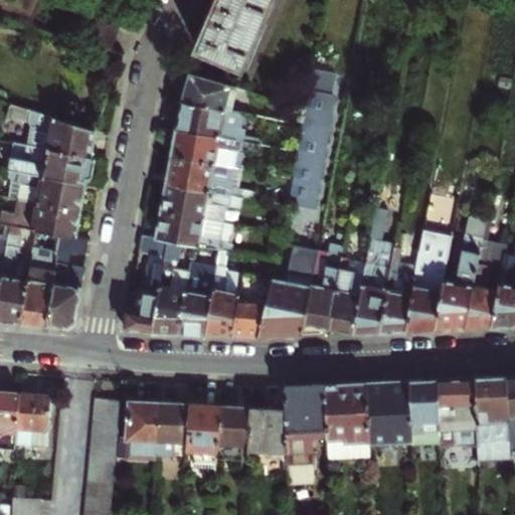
[(267,0),(216,0),(215,4),(205,0),(203,0),(200,8),(198,14),(208,19),(196,49),(238,67),(246,48),(250,49),(256,36),(252,34),(255,27),(260,30),(266,16),(261,14),(267,0)]
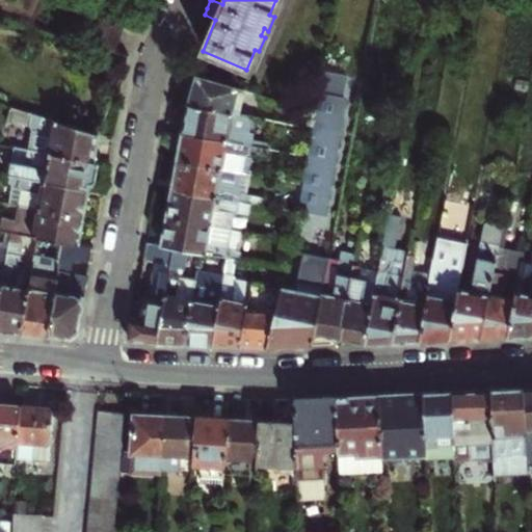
[(122,28),(99,19),(90,38),(112,48),(122,28)]
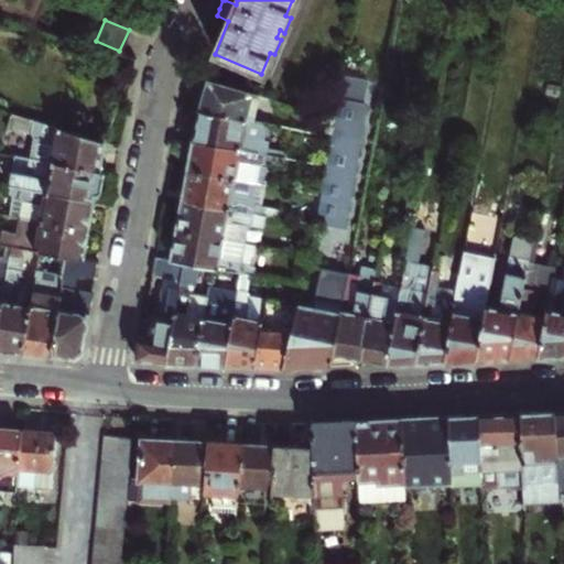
[(122,56),(106,51),(102,60),(119,64),(122,56)]
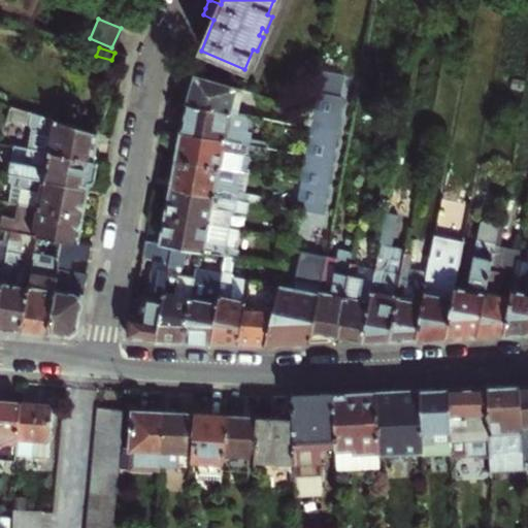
[(310,127),(333,132),(340,98),(337,98),(341,77),(321,73),(314,111),(310,127)]
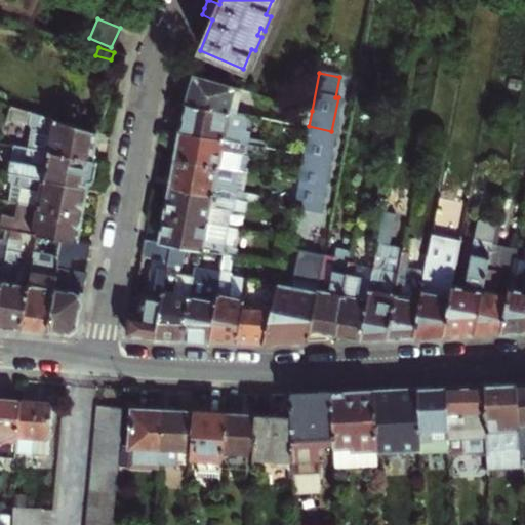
[(184,104),(227,112),(234,87),(192,75),(188,89),(184,104)]
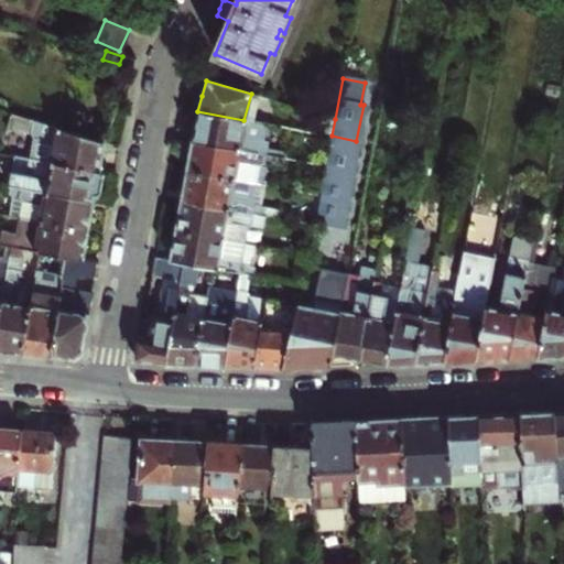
[(194,128),(192,142),(284,159),(285,151),(264,147),(266,142),(261,141),(264,123),(243,120),(197,111),(194,128)]
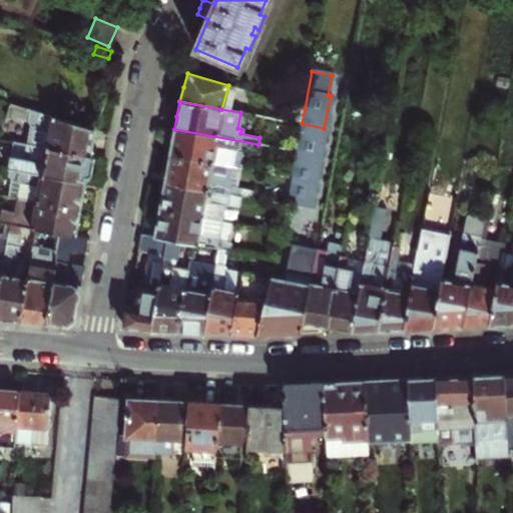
[(30,125),(27,144),(89,155),(91,142),(93,129),(10,104),(7,117),(28,121),(30,125)]
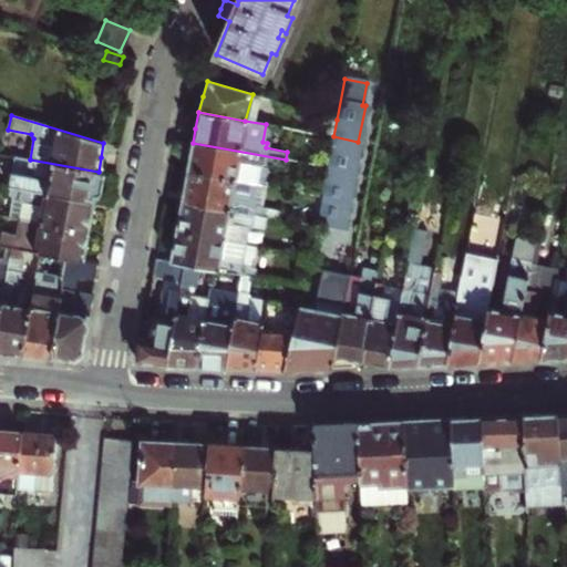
[(321,134),(333,136),(337,120),(325,115),(321,134)]
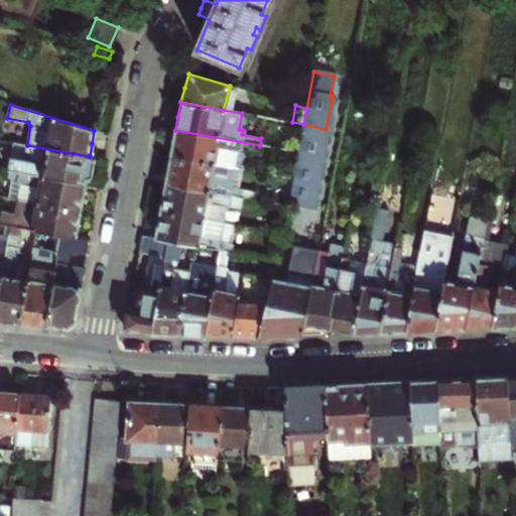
[(292,179),(318,183),(329,129),(326,129),(303,124),(297,151),(292,179)]
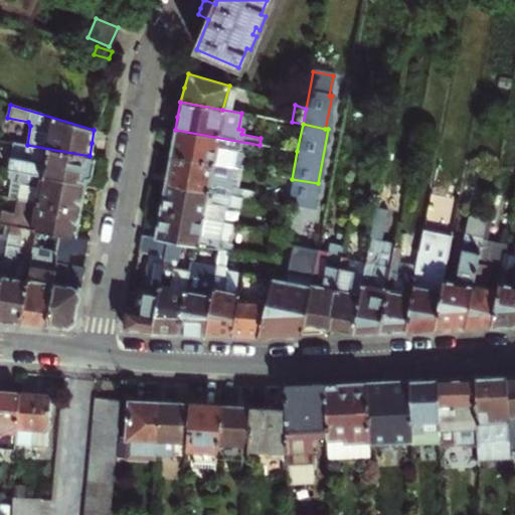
[(260,145),(175,130),(172,145),(170,156),(231,168),(234,152),(238,150),(239,148),(244,149),(258,152),(260,145)]
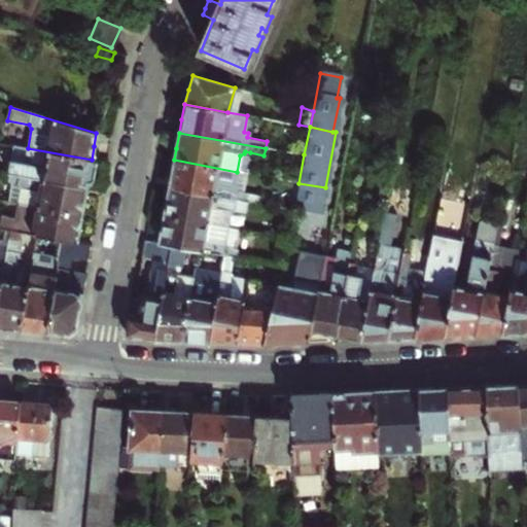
[(0,171),(13,174),(86,187),(88,181),(93,179),(94,170),(95,164),(92,160),(28,148),(12,145),(9,165),(0,163),(0,171)]
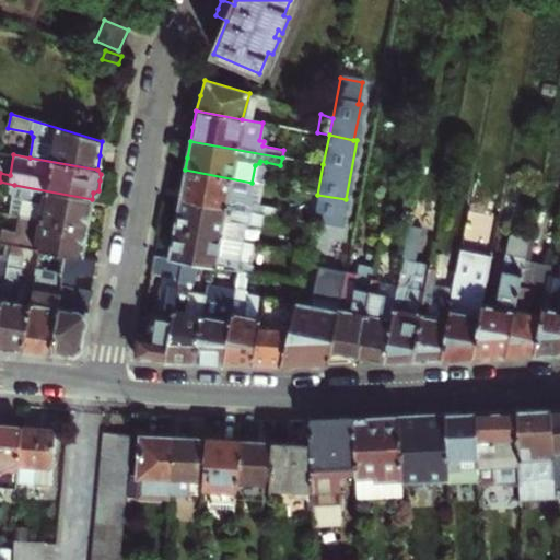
[(263,184),(266,162),(260,161),(259,163),(255,165),(252,183),(263,184)]
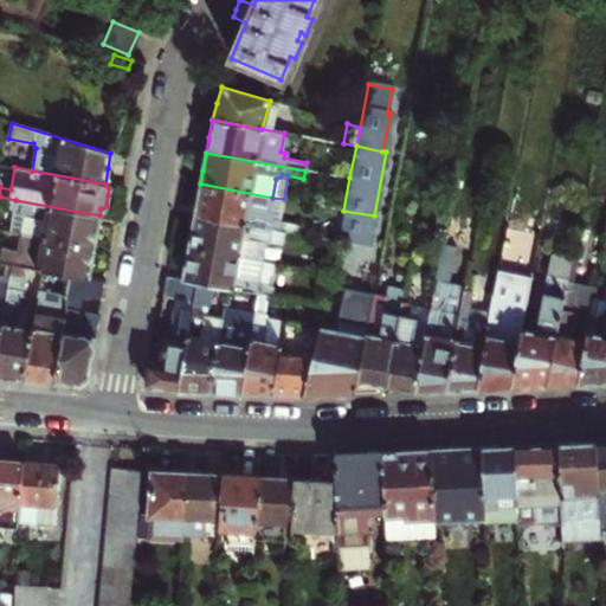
[(269,216),(272,198),(200,184),(198,200),(194,217),(277,231),(284,232),(298,234),(300,226),(281,224),(274,221),(274,220),(269,216)]
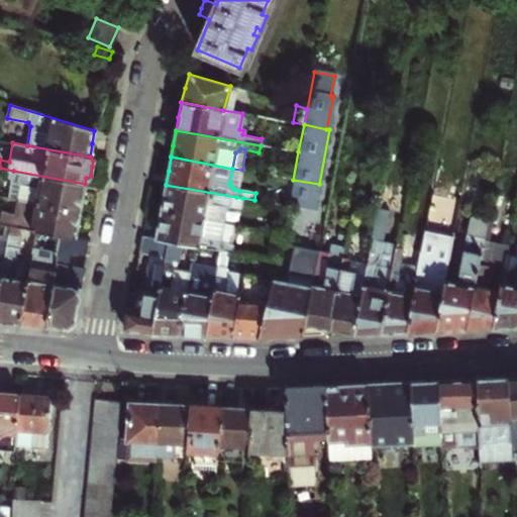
[(233,189),(239,191),(242,170),(232,169),(229,184),(233,188),(233,189)]
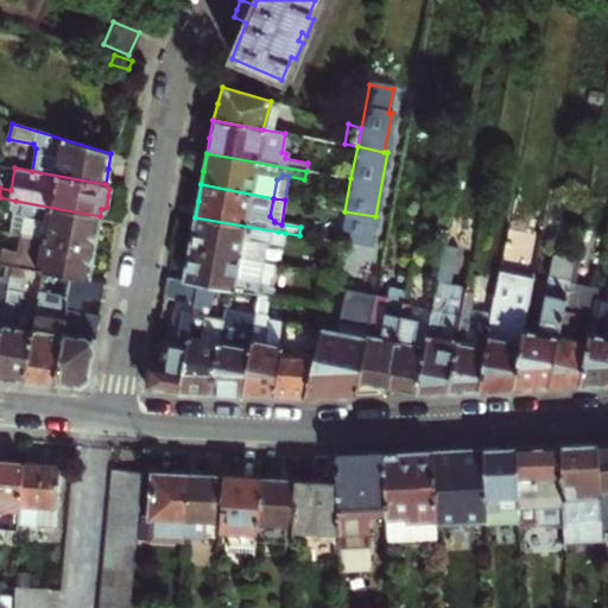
[(19,234),(20,234),(94,248),(96,234),(100,216),(16,201),(14,208),(20,208),(19,210),(23,216),(19,234)]
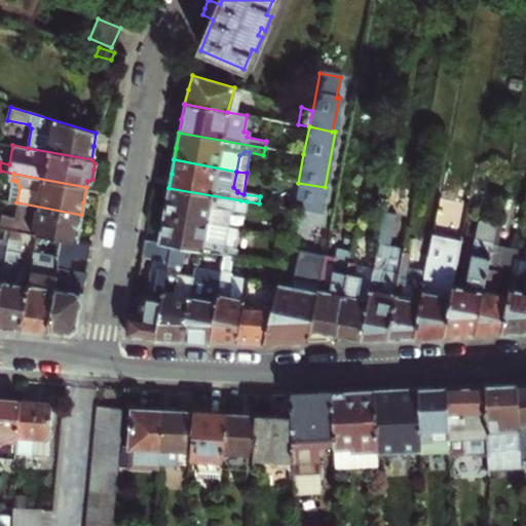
[(298,183),(289,228),(301,230),(315,232),(325,187),(298,183)]
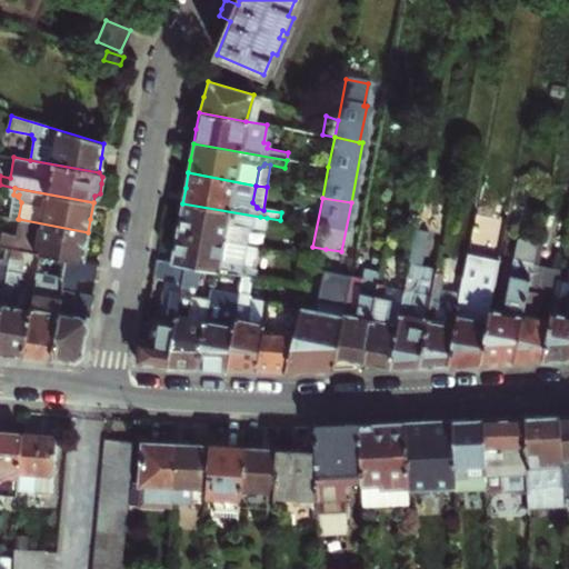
[(178,233),(245,246),(248,229),(258,230),(260,217),(182,203),(180,217),(178,233)]
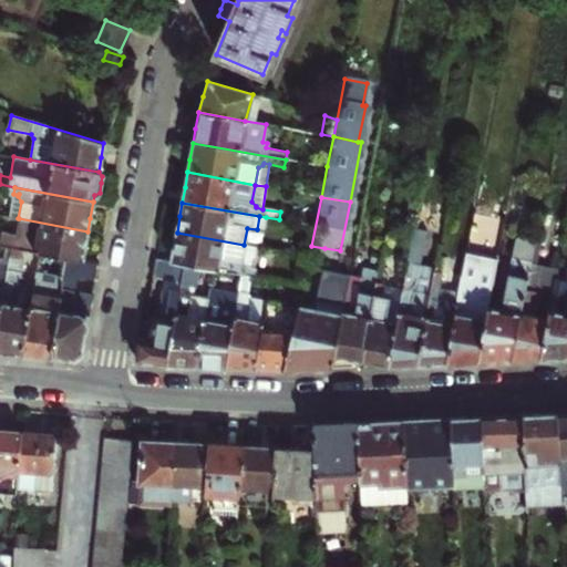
[(88,232),(19,218),(16,235),(0,232),(0,245),(1,245),(10,247),(24,249),(65,257),(82,260),(84,246),(88,232)]
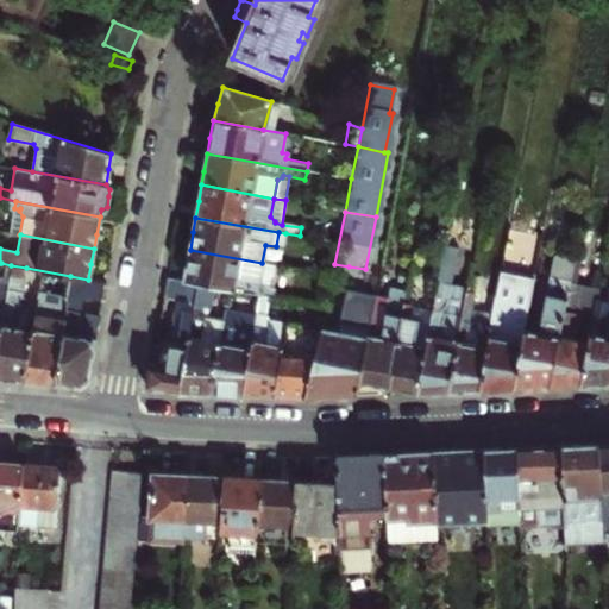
[(431,393),(444,393),(458,322),(447,320),(453,287),(446,286),(453,249),(444,248),(431,311),(414,394),(431,393)]
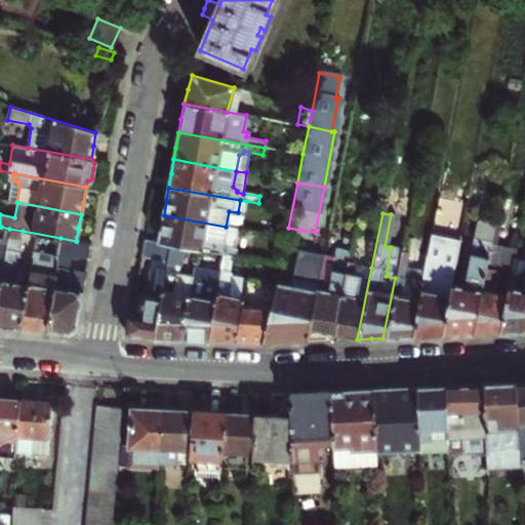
[(183,247),(215,252),(223,254),(230,255),(232,255),(237,229),(226,227),(164,215),(161,231),(159,243),(170,245),(183,247)]
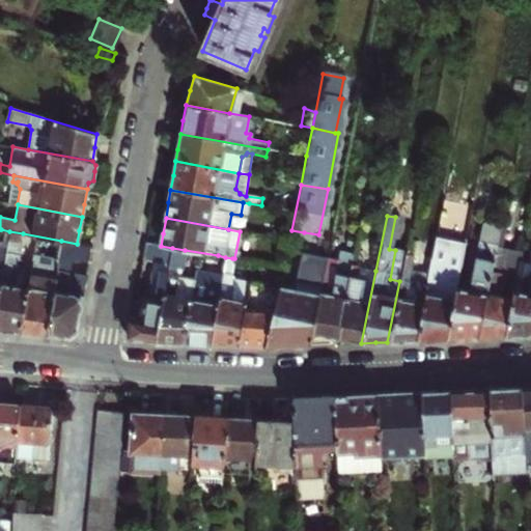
[(416,341),(430,267),(411,262),(419,222),(412,220),(406,252),(399,281),(387,342),(403,341),(416,341)]
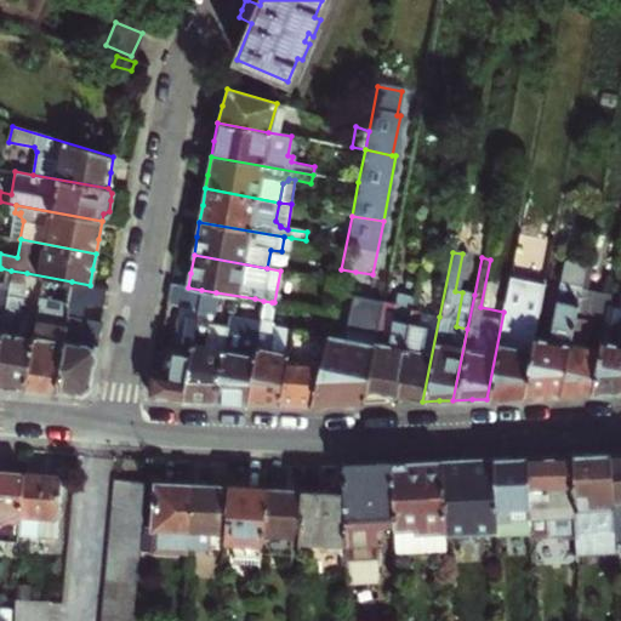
[(585,265),(581,278),(557,396),(573,396),(588,394),(598,349),(586,347),(590,329),(579,326),(581,318),(586,318),(597,267),(585,265)]
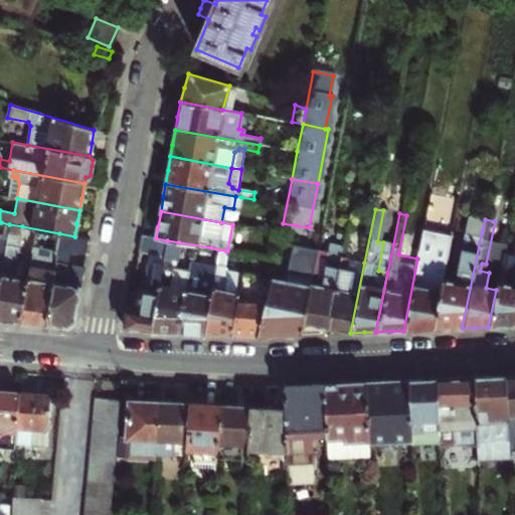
[(0,276),(9,224),(1,222),(0,226),(0,276)]
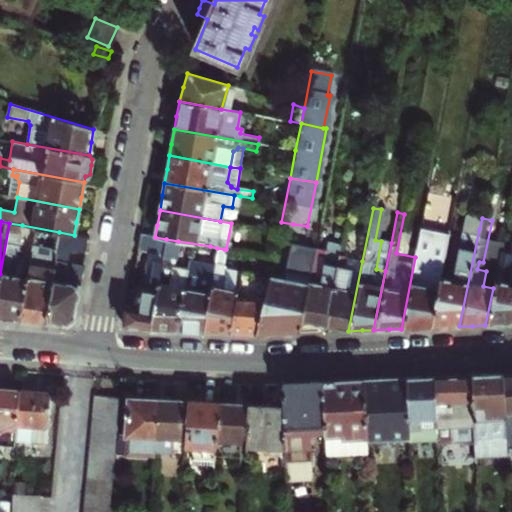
[(416,328),(429,327),(440,271),(450,223),(440,221),(433,254),(416,251),(415,257),(401,329),(416,328)]
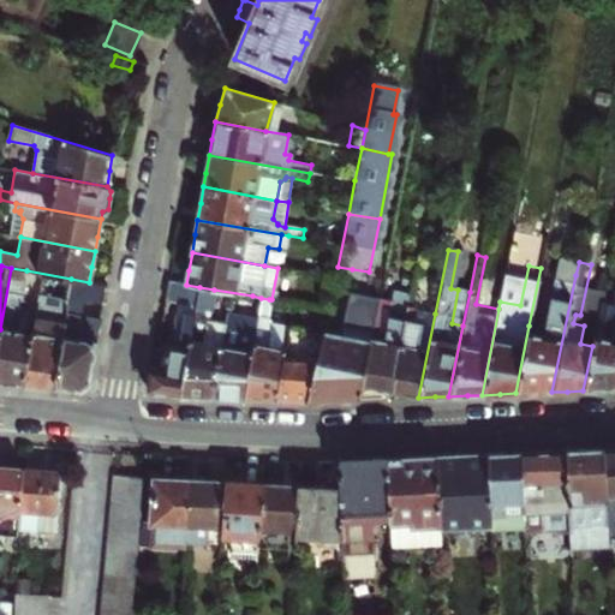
[(388,317),(375,315),(360,386),(377,389),(389,390),(413,269),(405,267),(400,293),(393,291),(389,308),(388,317)]
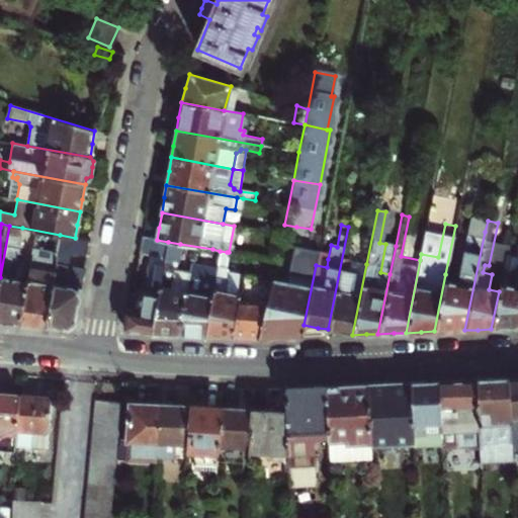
[(0,323),(8,324),(20,325),(30,264),(17,262),(22,228),(9,226),(0,277),(0,323)]
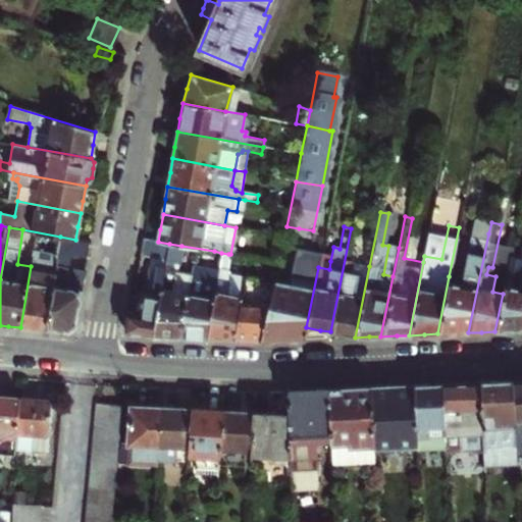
[(355,337),(369,266),(351,263),(357,229),(351,228),(330,331),(343,334),(355,337)]
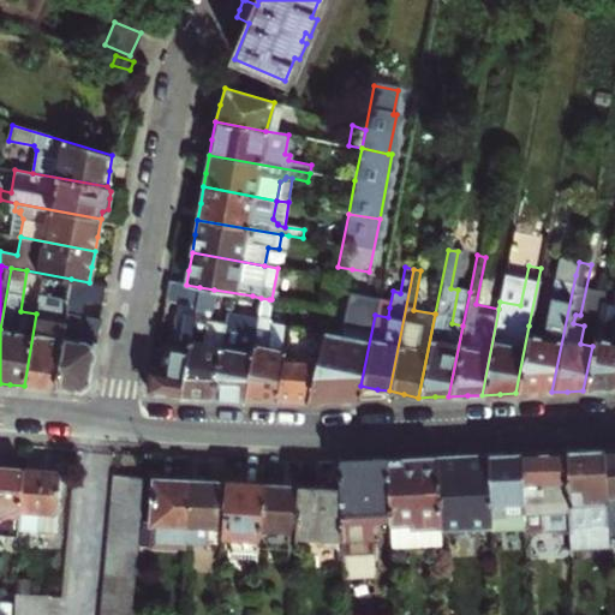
[(551,392),(575,275),(556,272),(544,329),(529,326),(515,393),(532,393),(551,392)]
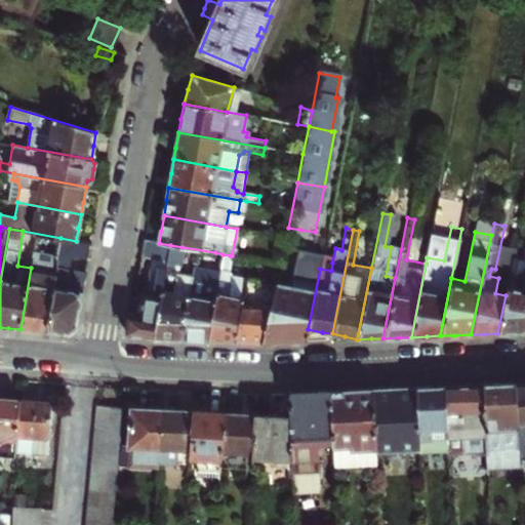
[(56,275),(54,288),(47,331),(59,332),(68,333),(75,326),(90,243),(76,241),(61,238),(55,259),(56,275)]
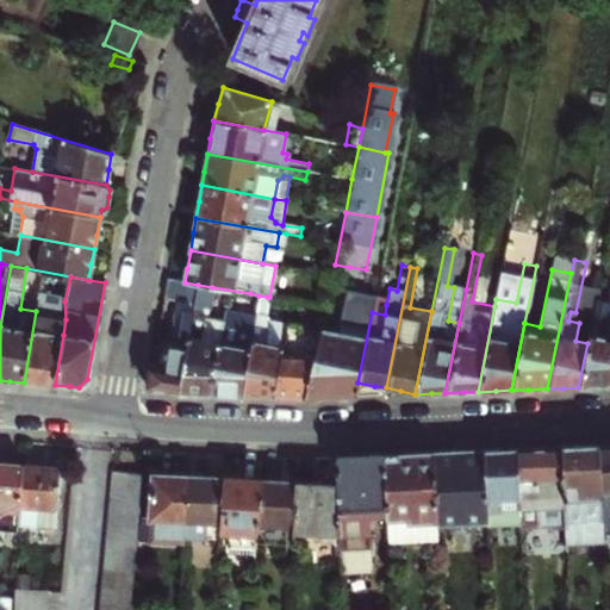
[(178,393),(198,285),(185,282),(167,279),(163,299),(176,302),(169,343),(168,343),(166,344),(155,343),(147,392),(165,392),(178,393)]
